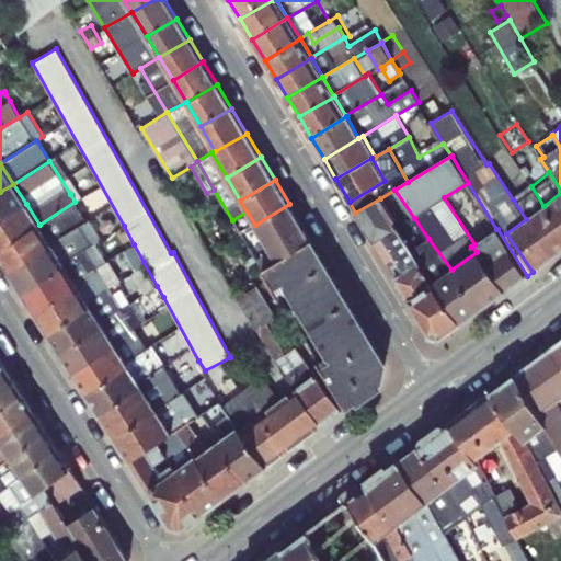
[(13,184),(0,192),(0,220),(26,204),(13,184)]
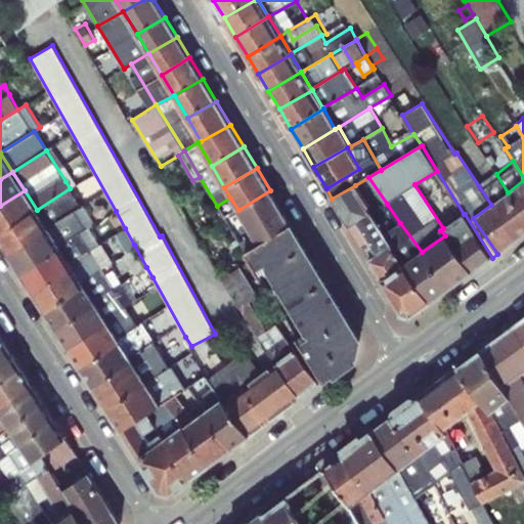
[(491,205),(508,192),(496,174),(479,186),(491,205)]
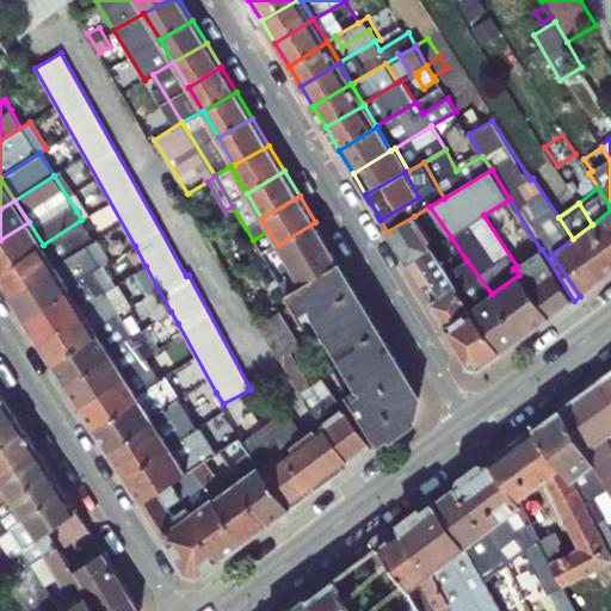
[(76,211),(81,220),(87,217),(81,208),(76,211)]
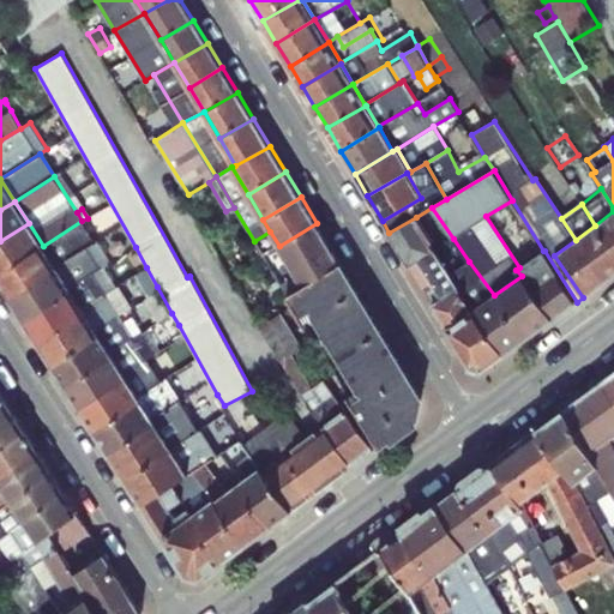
[(613,211),(595,226),(613,251),(613,211)]
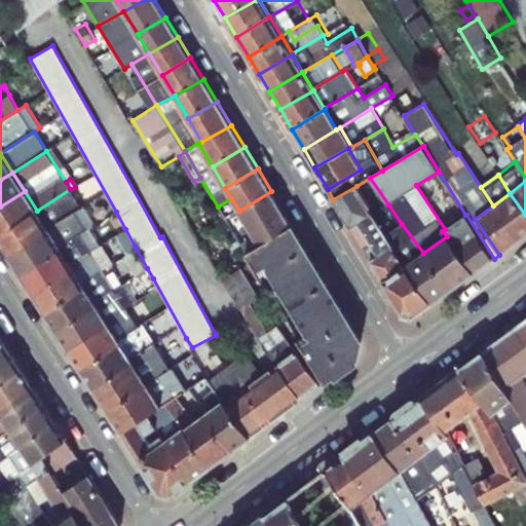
[(369,208),(371,207),(357,186),(333,199),(404,314),(415,316),(433,303),(406,266),(385,234),(369,208)]
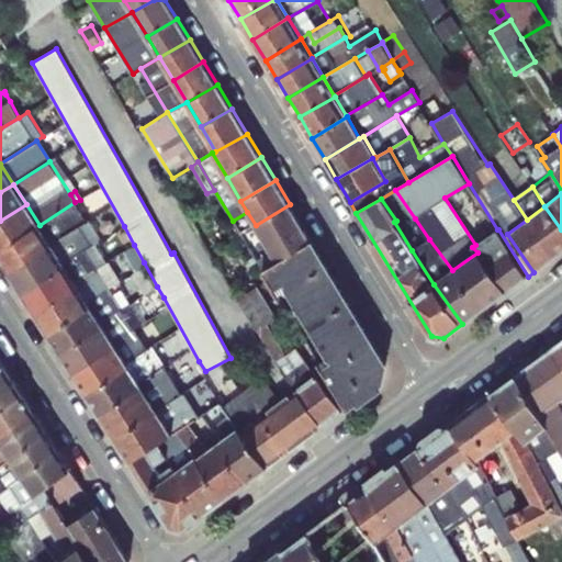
[(51,243),(62,237),(88,222),(75,202),(40,225),(51,243)]
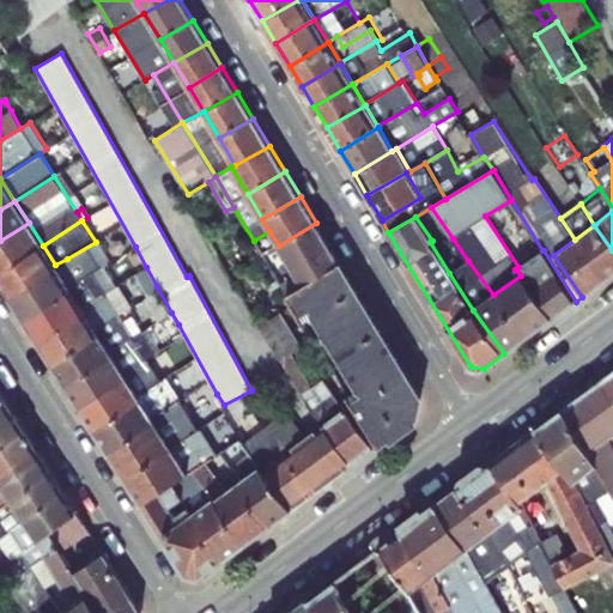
[(29,223),(0,241),(0,272),(43,246),(29,223)]
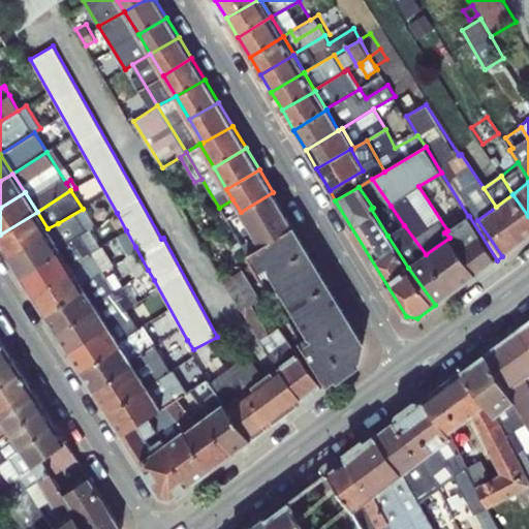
[(261,247),(293,226),(273,192),(241,212),(248,225),(256,239),(261,247)]
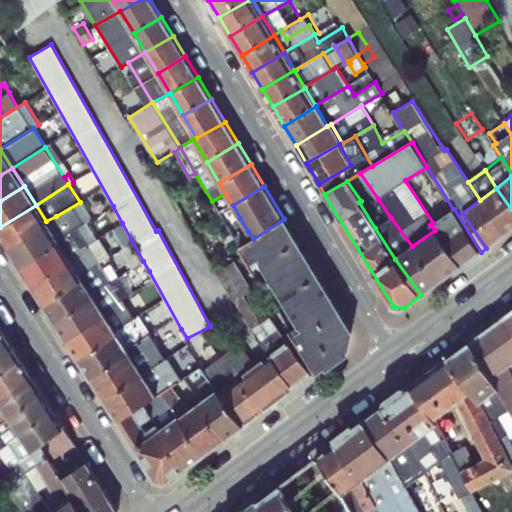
[(480,200),(503,235),(511,228),(511,209),(496,188),(480,200)]
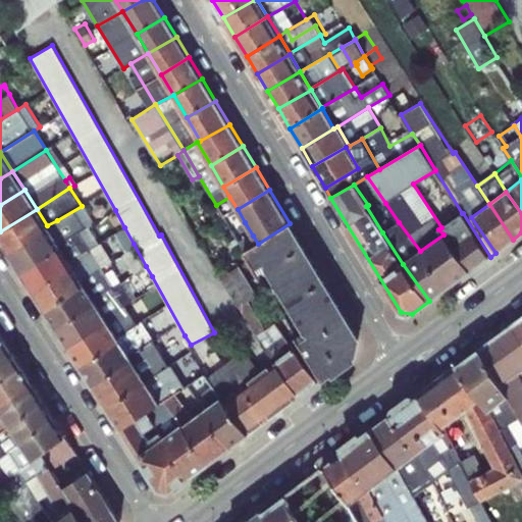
[(496,253),(513,240),(489,204),(471,217),(496,253)]
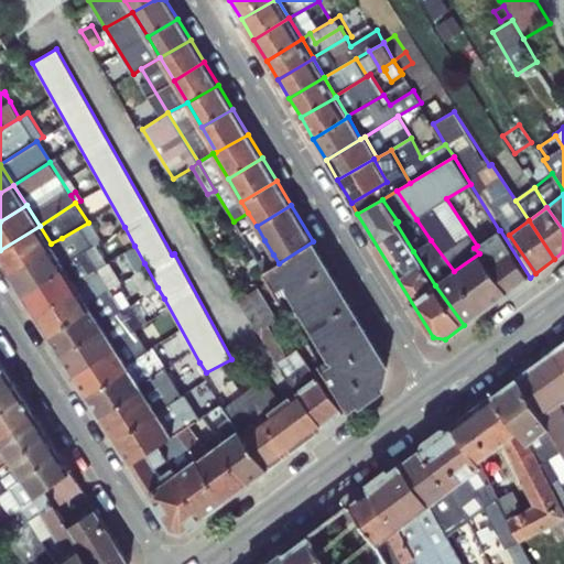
[(40,226),(0,250),(0,259),(8,272),(51,243),(40,226)]
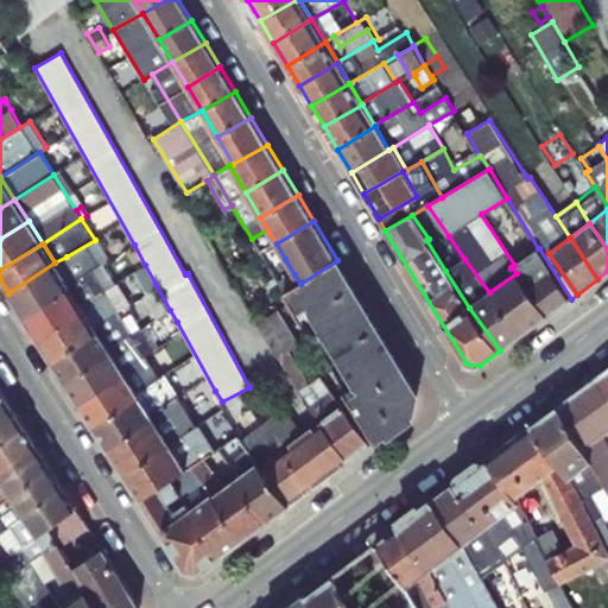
[(135,272),(145,265),(134,245),(124,251),(135,272)]
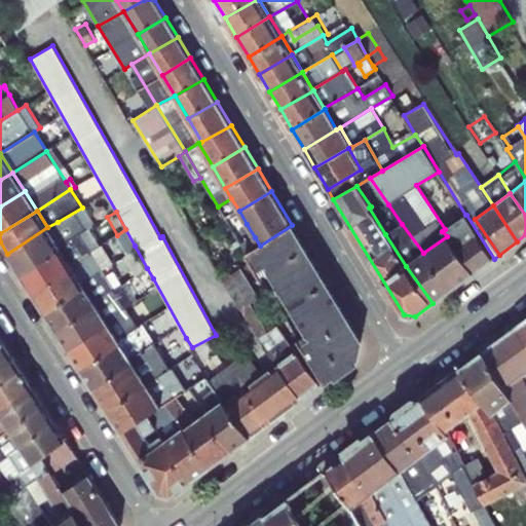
[(60,246),(79,233),(94,225),(86,214),(62,228),(58,222),(47,227),(60,246)]
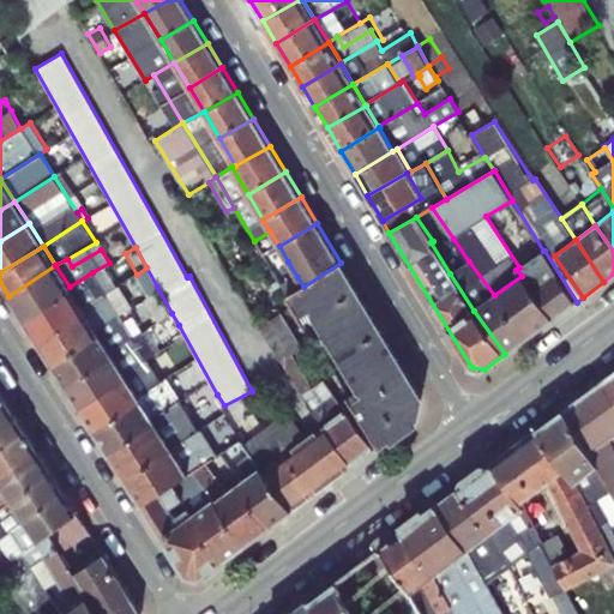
[(493,296),(525,338),(565,309),(577,302),(545,251),(543,251),(519,268),(516,270),(522,276),(494,295),(493,296)]
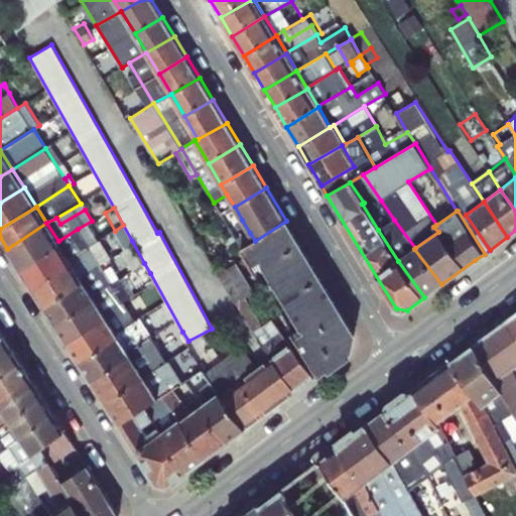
[(250,233),(242,220),(228,228),(236,241),(250,233)]
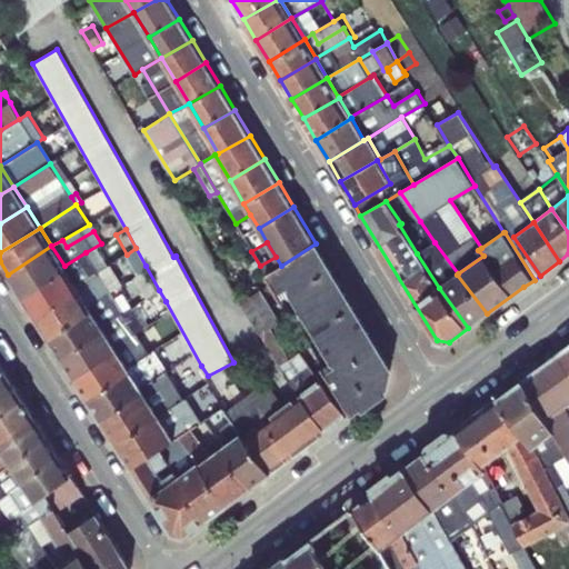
[(457,275),(458,273),(435,242),(417,253),(439,288),(457,275)]
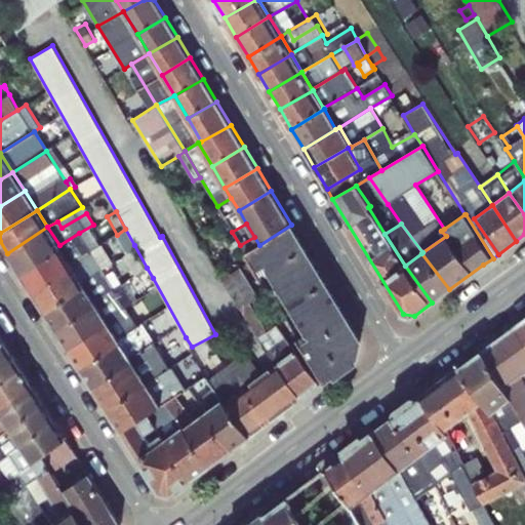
[(308,334),(345,312),(291,225),(259,245),(246,252),(260,277),(269,272),(308,334)]
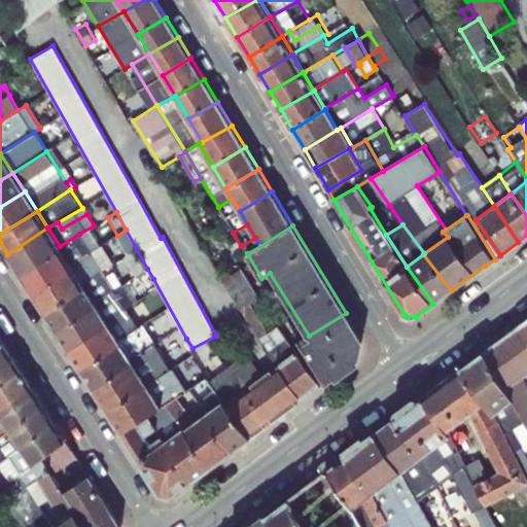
[(47,227),(7,254),(21,275),(62,250),(60,246),(47,227)]
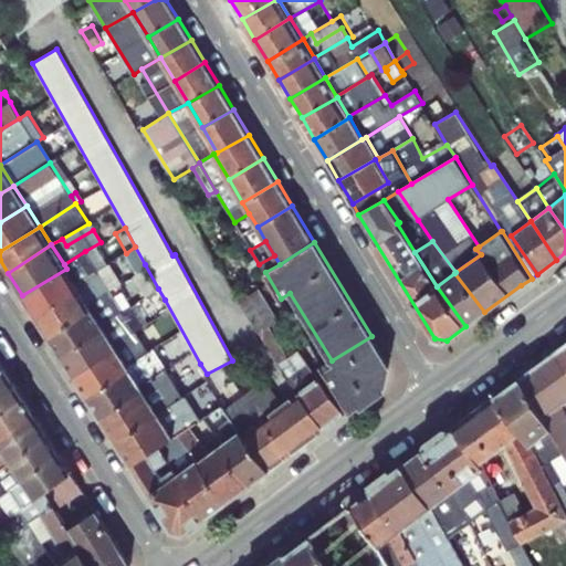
[(145,264),(135,247),(126,253),(124,254),(134,271),(145,264)]
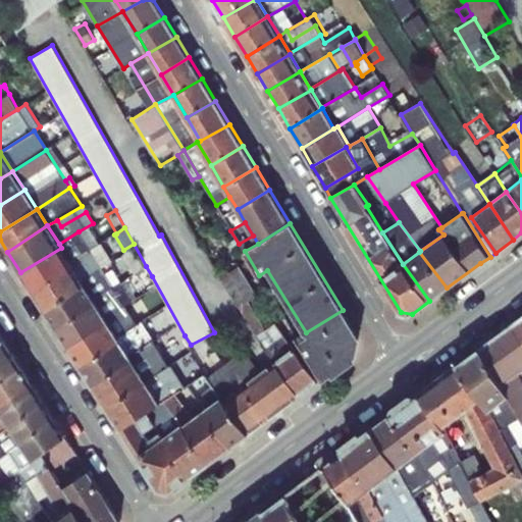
[(69,261),(89,250),(79,231),(59,244),(61,248),(69,261)]
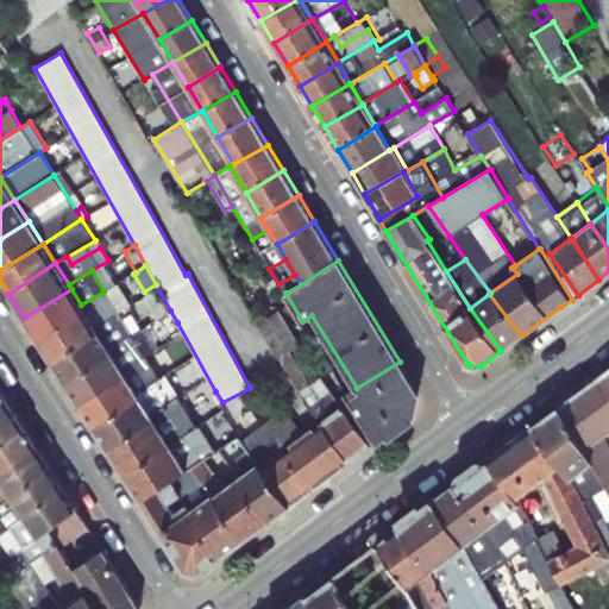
[(71,289),(24,318),(35,334),(81,305),(71,289)]
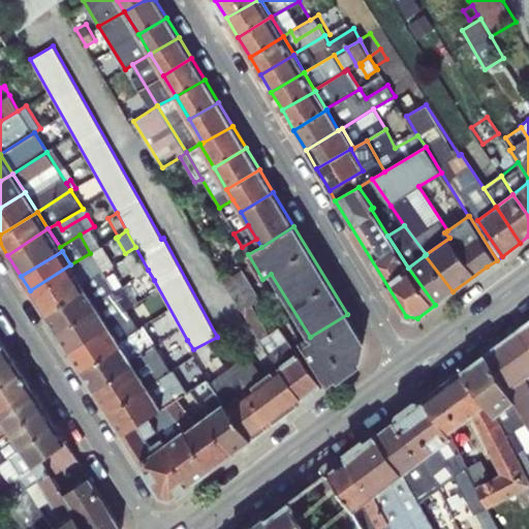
[(136,276),(146,271),(134,251),(124,257),(135,277),(136,276)]
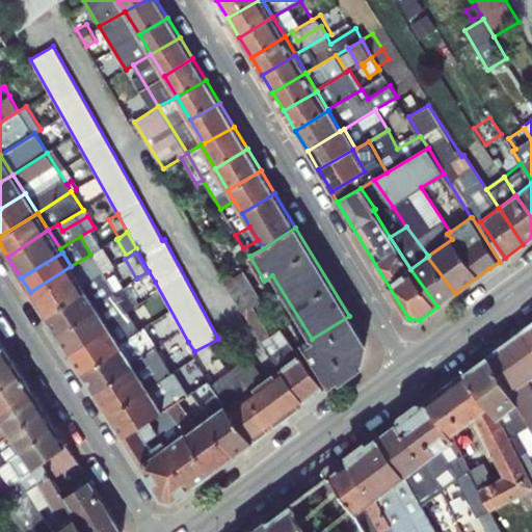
[(83,284),(102,272),(90,255),(71,266),(83,284)]
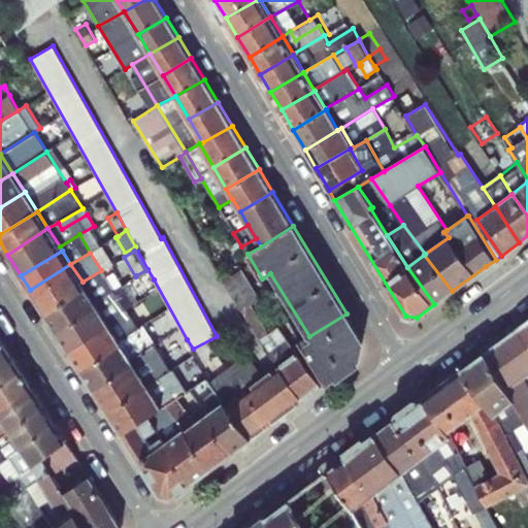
[(407,267),(434,304),(452,291),(424,255),(407,267)]
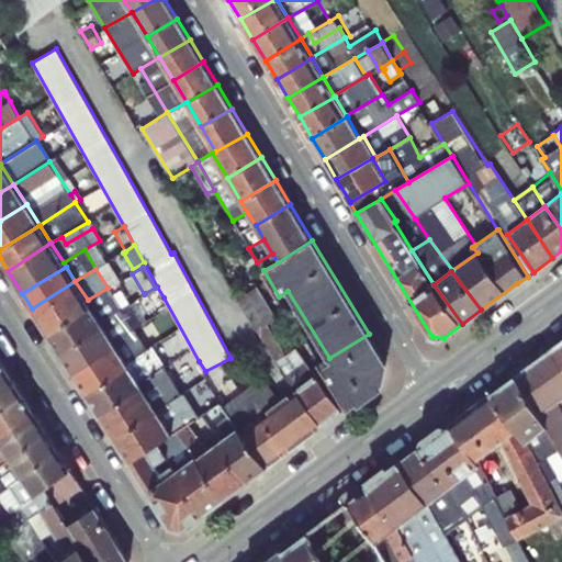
[(75,281),(32,308),(44,327),(88,300),(75,281)]
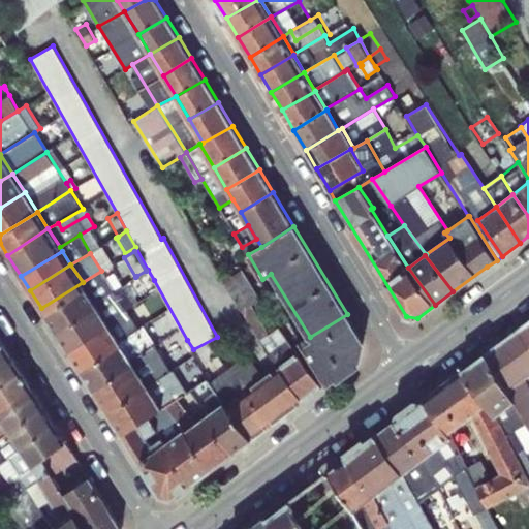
[(242,311),(252,305),(260,300),(242,269),(223,280),(242,311)]
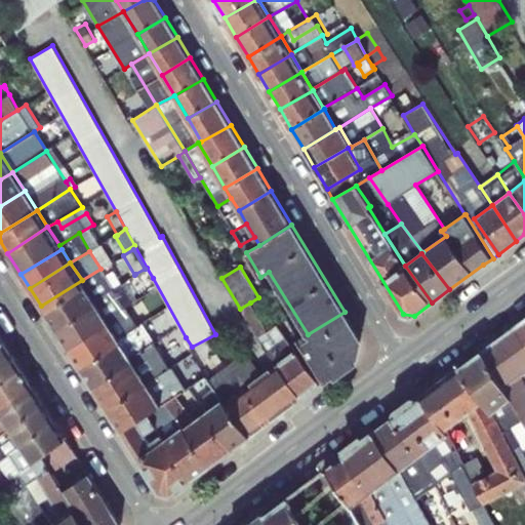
[(153,278),(147,268),(145,269),(135,274),(143,284),(153,278)]
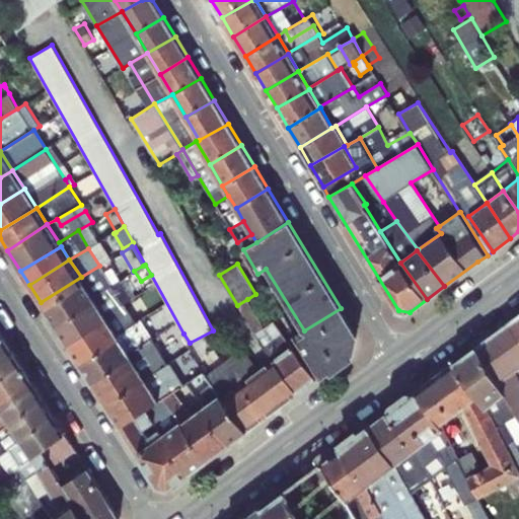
[(93,297),(112,286),(99,266),(81,277),(93,297)]
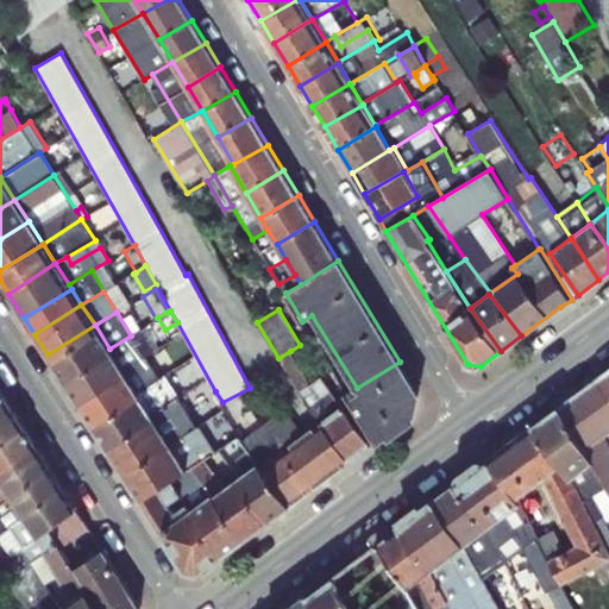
[(95,325),(48,355),(63,378),(110,349),(95,325)]
